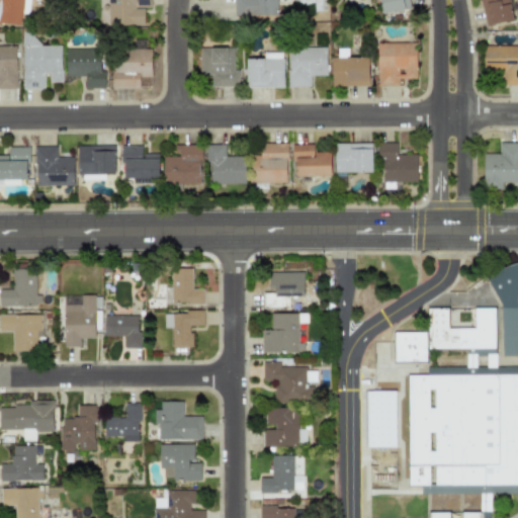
[(0,0),(0,23),(19,25),(21,0),(0,0)]
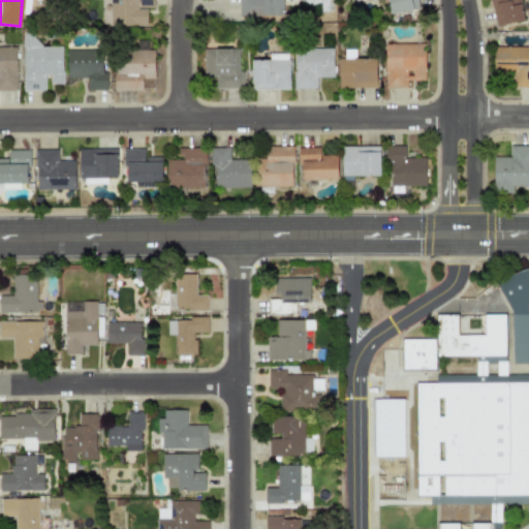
[(152,0),(109,0),(110,27),(147,26),(146,7),(153,7),(152,0)]
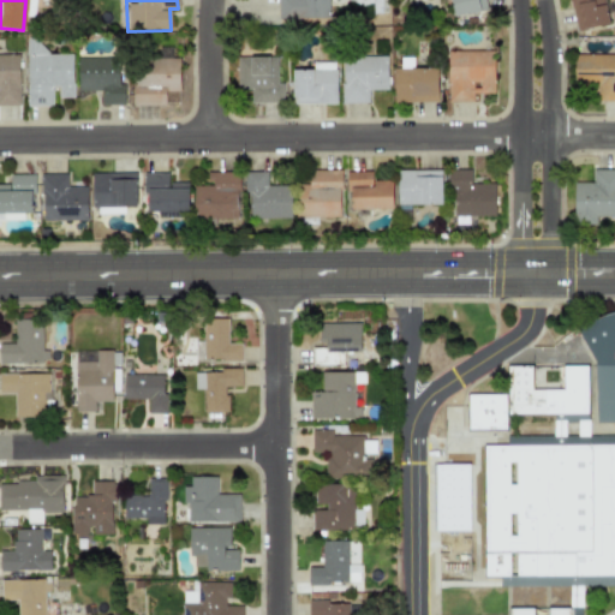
[(278,0),(278,19),(328,18),(327,0),(278,0)]
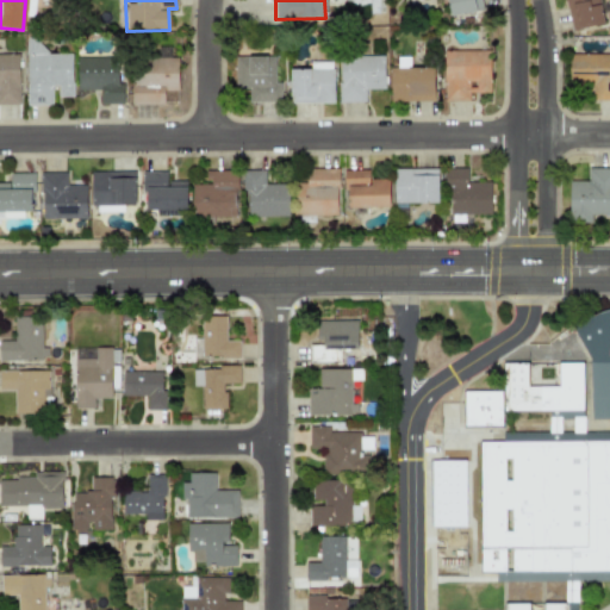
[(481,11),(479,0),(444,0),(448,17),(481,11)]
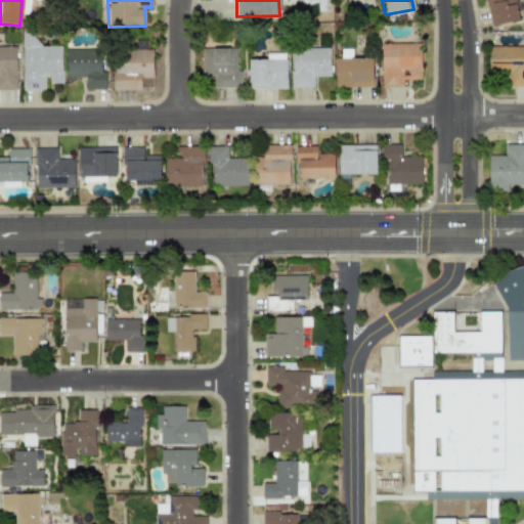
[(485,0),(488,25),(517,22),(514,0),(485,0)]
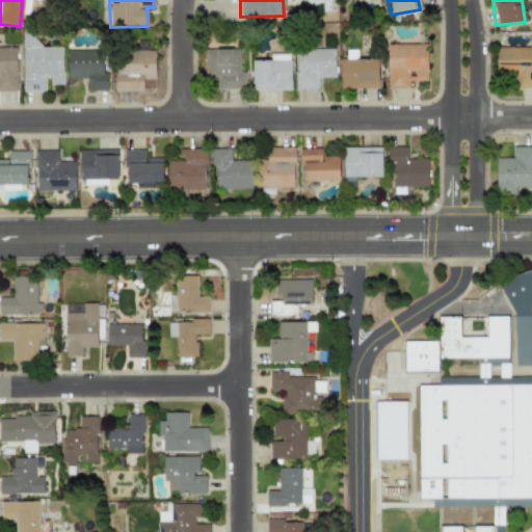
[(23,91),(45,91),(45,76),(50,76),(50,84),(62,84),(62,47),(37,47),(37,33),(23,33),(23,91)]
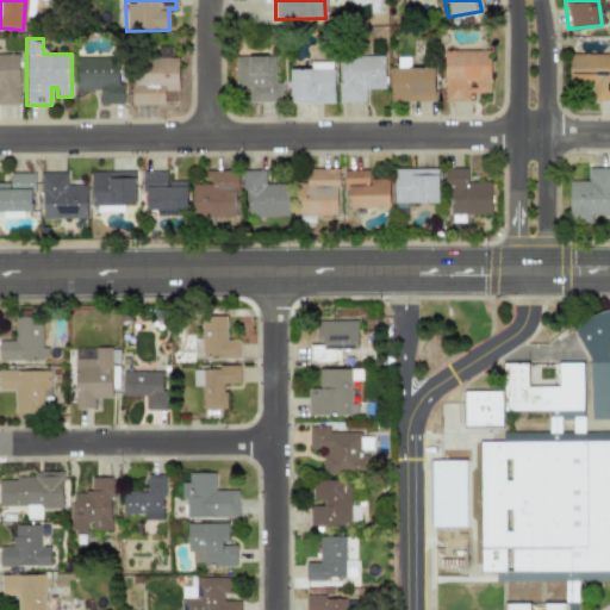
[(490,89),(489,50),(442,51),(443,101),(471,100),(470,91),(490,89)]
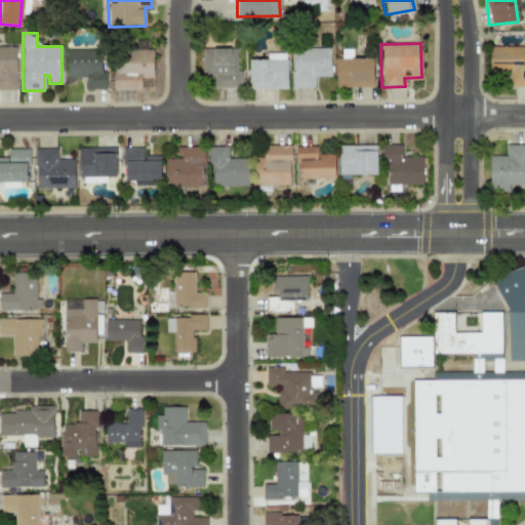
[(15,47),(0,46),(0,90),(15,90),(15,47)]
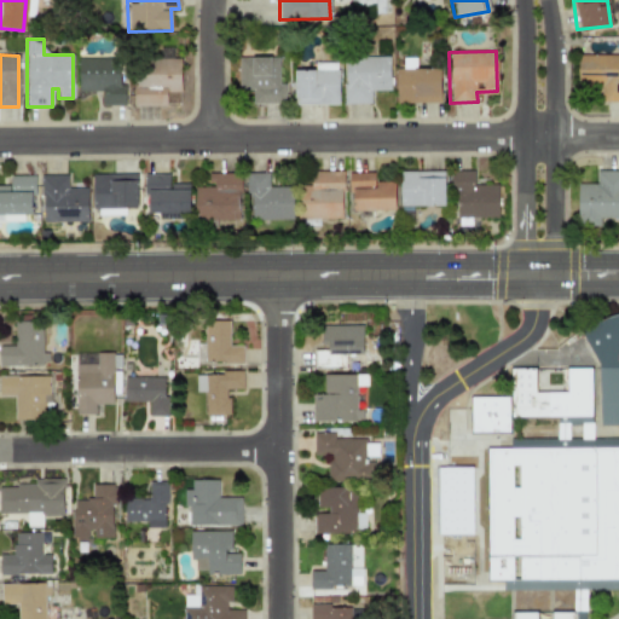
[(618,55),(577,55),(577,87),(601,87),(601,102),(618,102),(618,55)]
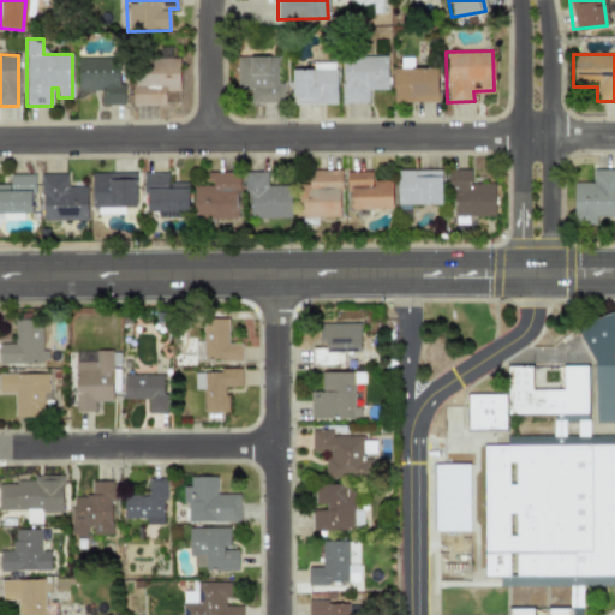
[(341,102),(368,103),(369,90),(387,90),(387,57),(341,55),(341,102)]
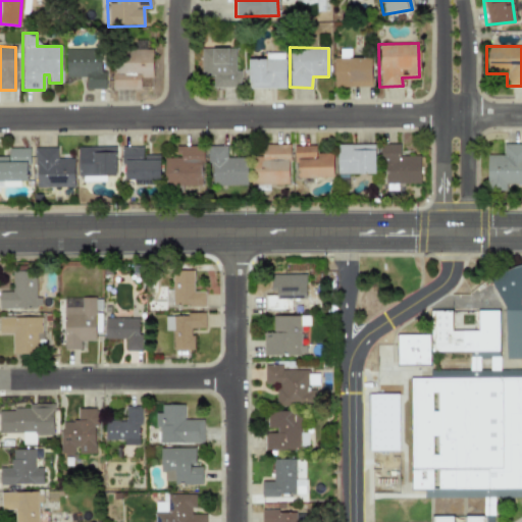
[(105,89),(104,71),(100,71),(99,48),(65,49),(65,77),(85,76),(86,89),(105,89)]
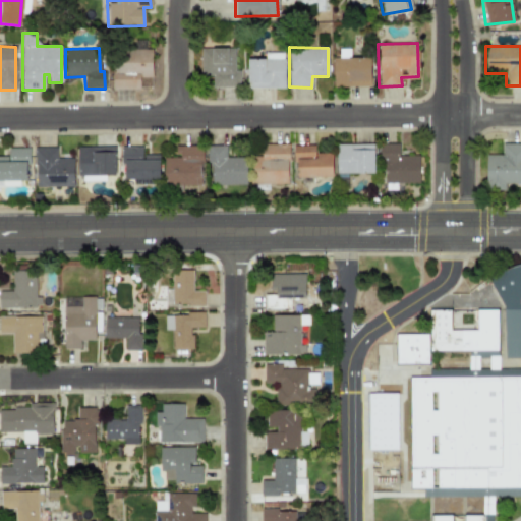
[(212,88),(239,87),(239,70),(234,70),(234,48),(199,48),(200,75),(212,75),(212,88)]
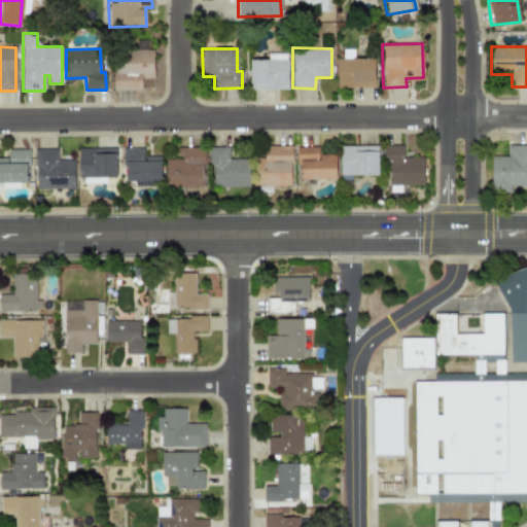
[(153,78),(152,49),(113,50),(114,91),(141,91),(141,78),(153,78)]
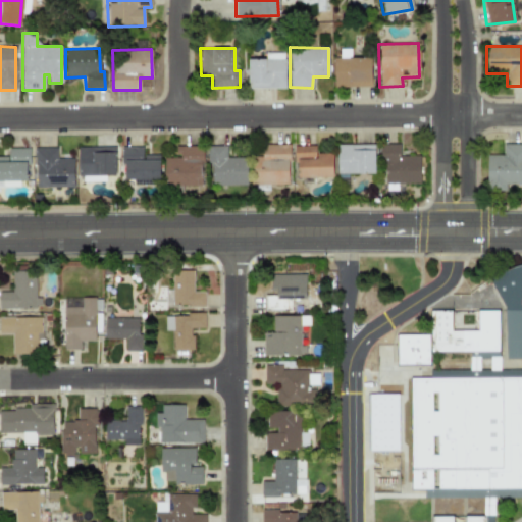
[(284,52),(265,52),(265,58),(248,59),(248,89),(285,88),(284,52)]
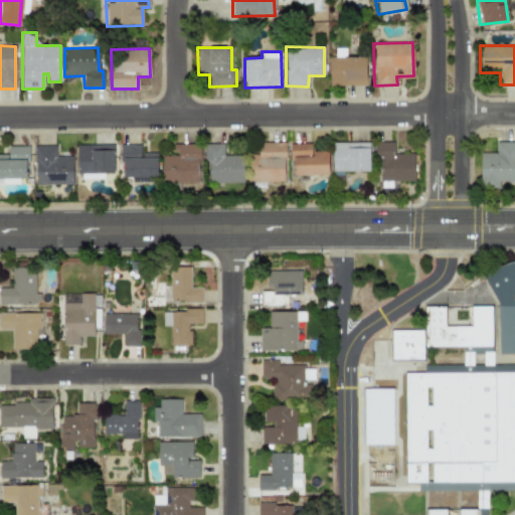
[(329,86),(366,86),(366,56),(329,57),(329,86)]
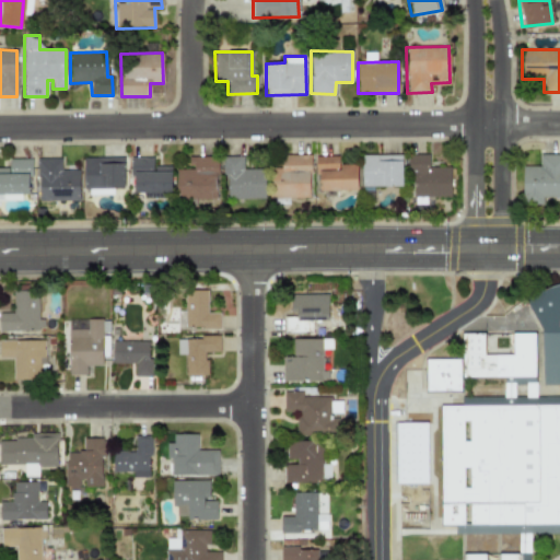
[(310,198),(308,154),(280,155),(280,167),(269,167),(269,198),(310,198)]
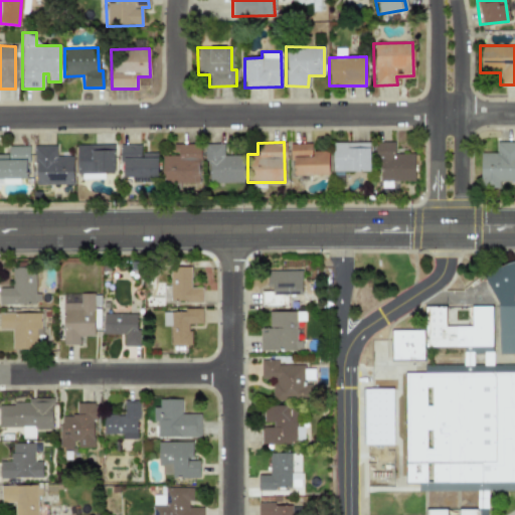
[(369,142),(332,143),(332,171),(369,171),(369,142)]
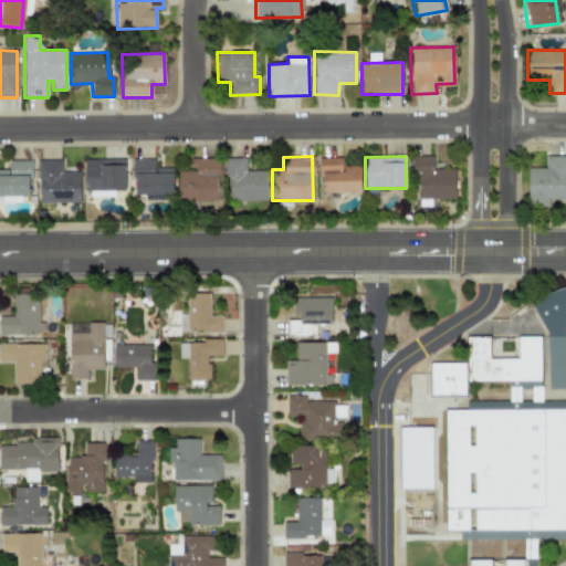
[(432,156),(411,156),(411,174),(417,174),(417,207),(430,206),(430,199),(456,199),(454,168),(433,169),(432,156)]
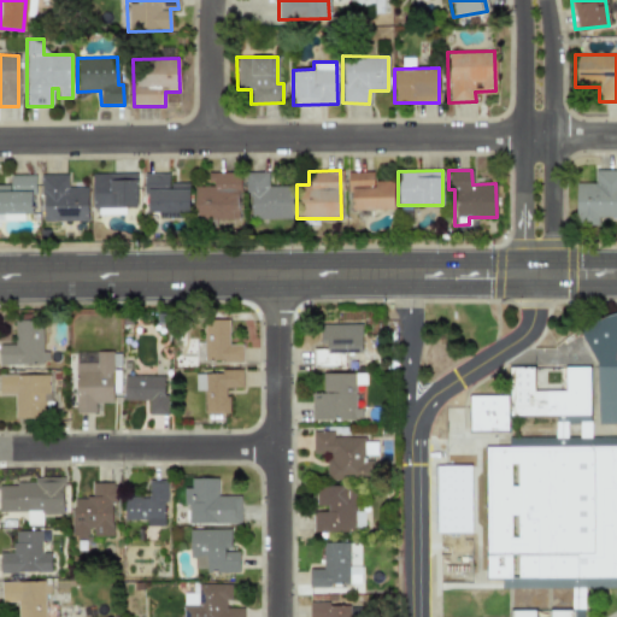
[(575,183),(574,224),(599,224),(600,218),(616,218),(616,170),(594,170),(594,183),(575,183)]
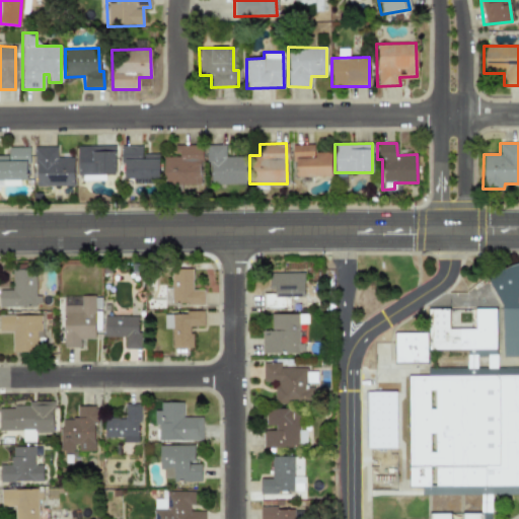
[(114,145),(76,146),(77,175),(115,174),(114,145)]
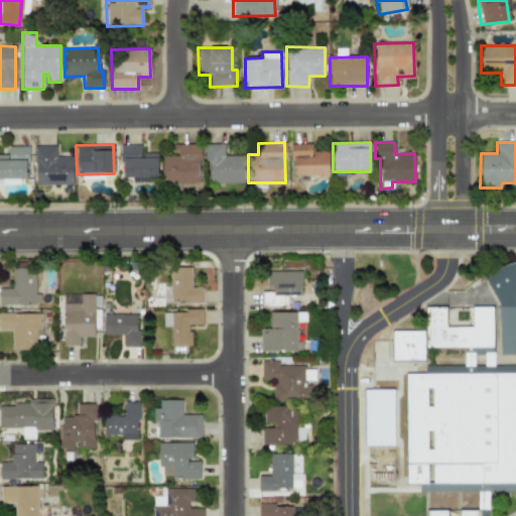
[(161,183),(200,183),(200,144),(172,144),(172,155),(161,155),(161,183)]
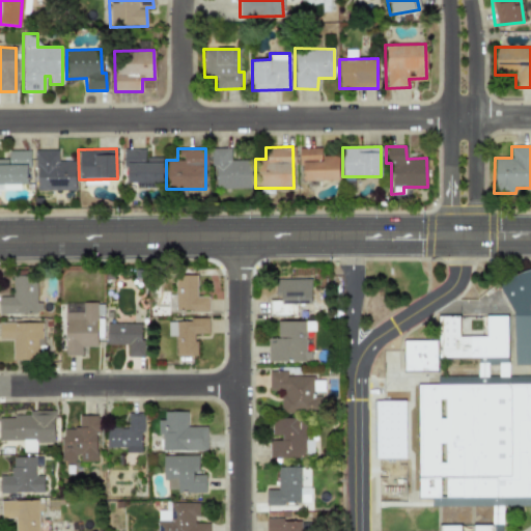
[(230,161),(229,148),(211,148),(211,166),(215,165),(216,188),(250,188),(250,160),(230,161)]
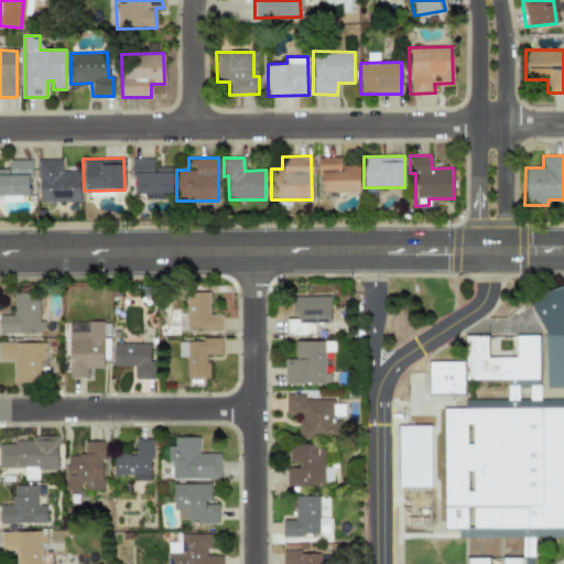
[(359,191),(358,165),(340,165),(340,158),(318,158),(320,192),(359,191)]
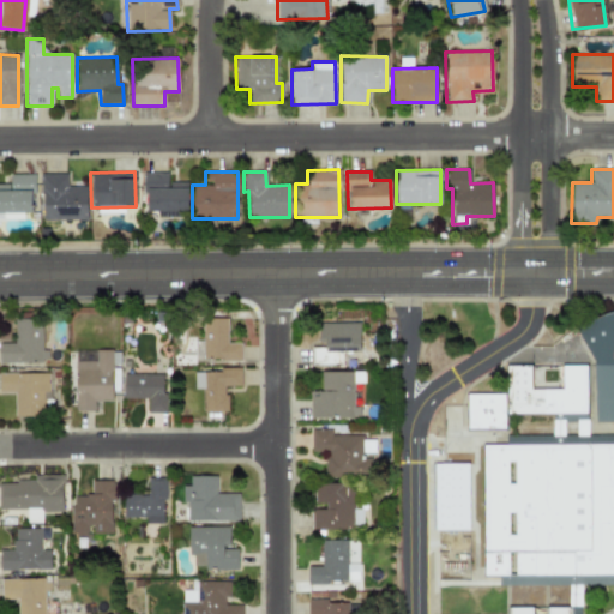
[(41,221),(86,220),(86,186),(66,186),(66,173),(40,174),(41,221)]
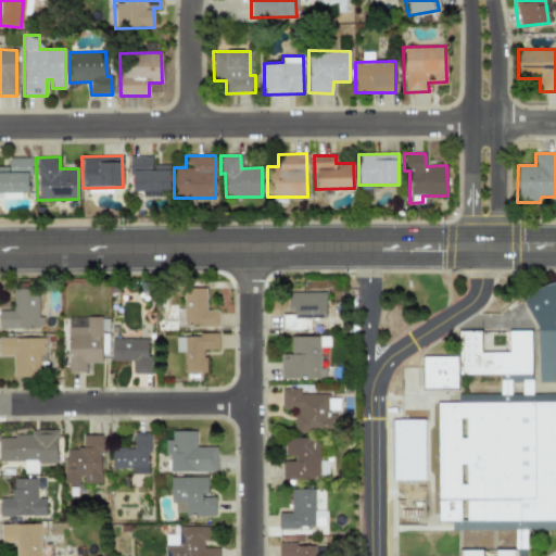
[(169,164),(151,165),(151,156),(130,156),(130,191),(169,191),(169,164)]
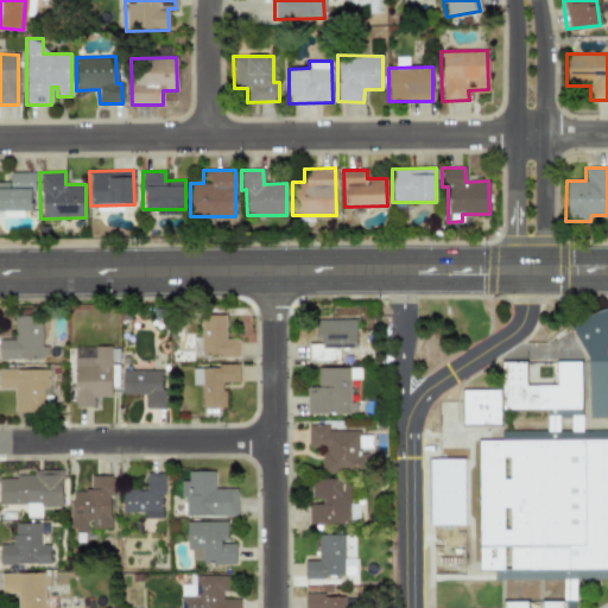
[(0,182),(0,210),(33,210),(32,172),(8,172),(10,182),(0,182)]
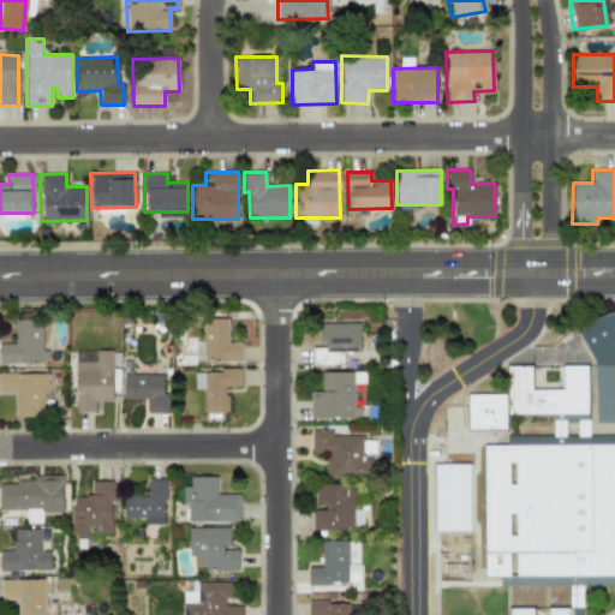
[(614,423),(596,424),(596,363),(577,329),(583,326),(599,316),(614,311),(614,423)]
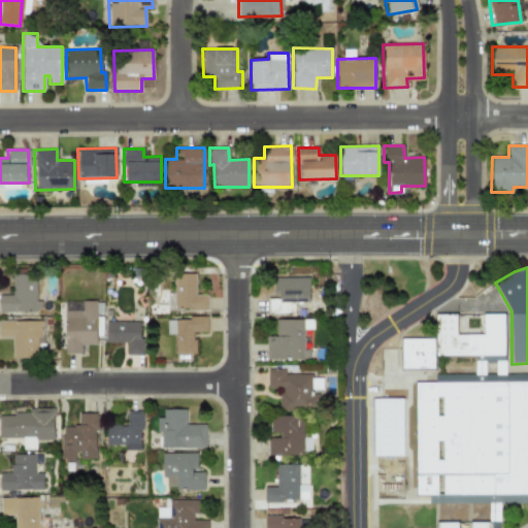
[(11,295),(0,294),(0,310),(40,311),(40,301),(35,301),(36,274),(11,273),(11,295)]
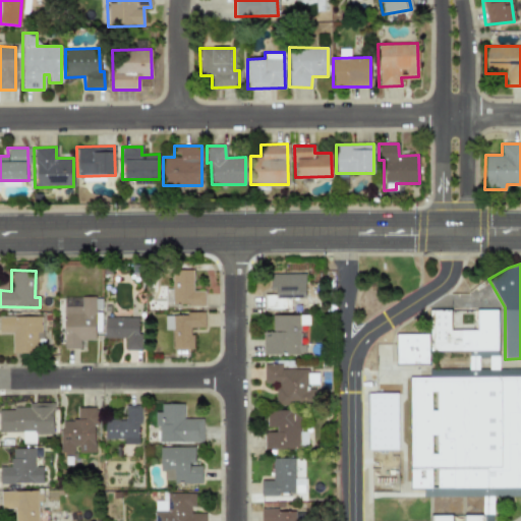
[(204,291),(191,291),(192,270),(172,270),(171,305),(204,305),(204,291)]
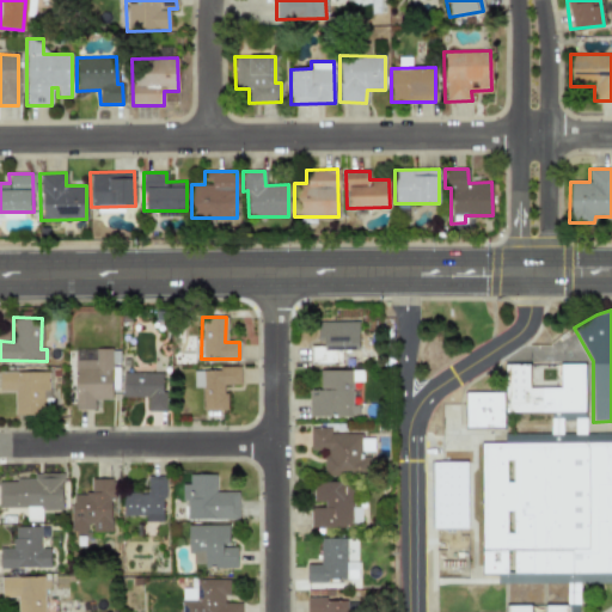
[(359,350),(357,322),(316,322),(317,344),(310,344),(311,363),(340,362),(338,350),(359,350)]
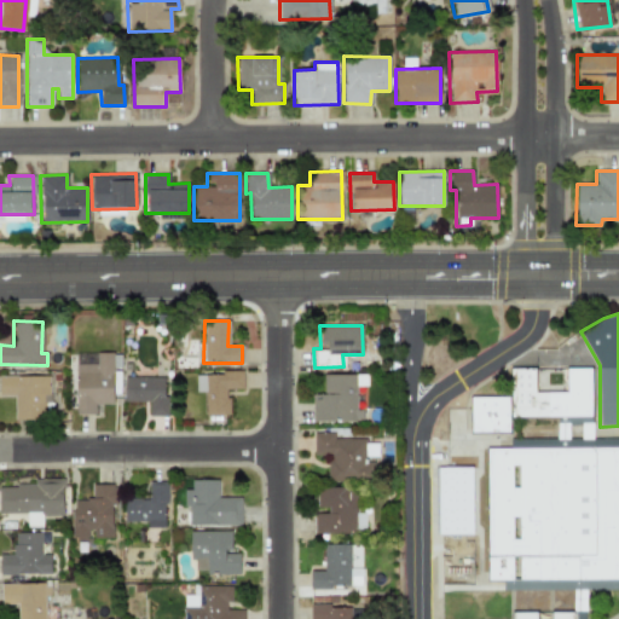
[(75,415),(94,415),(94,404),(113,404),(113,352),(75,353),(75,415)]
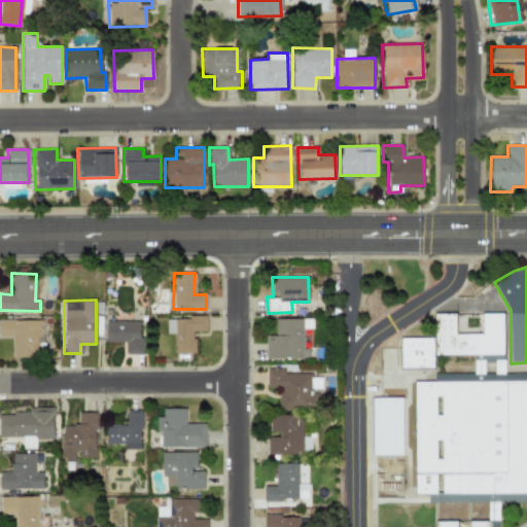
[(434,314),(455,314),(455,335),(482,334),(482,314),(502,314),(502,354),(434,355),(434,314)]
